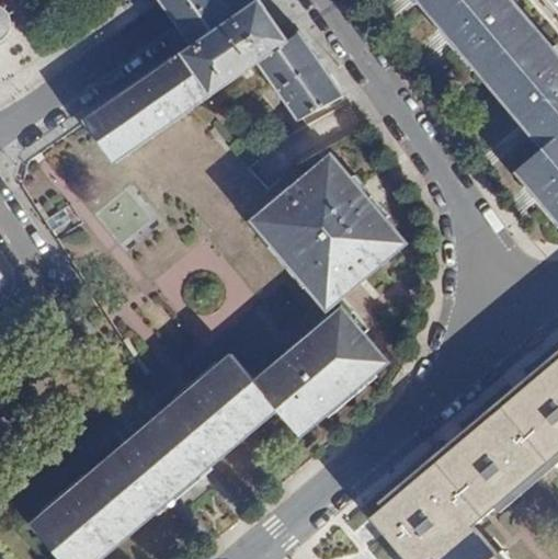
[(180,29),(190,42),(206,30),(229,15),(224,7),(219,0),(159,0),(170,14),(180,29)]
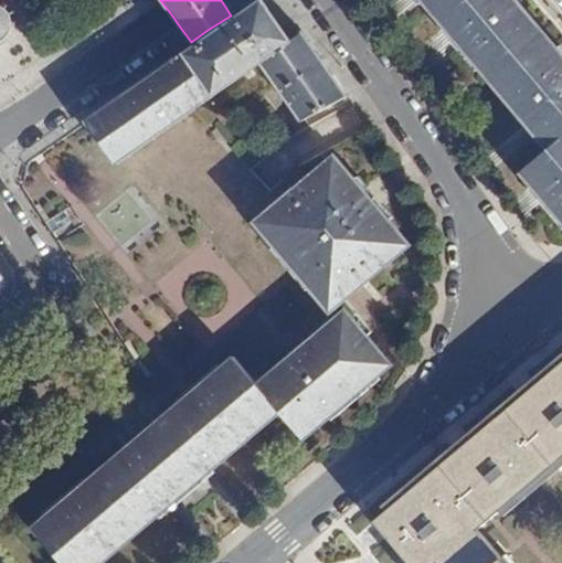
[(208,30),(191,42),(189,44),(180,50),(209,93),(257,60),(299,120),(340,93),(298,31),(288,39),(282,29),(264,2),(263,0),(252,0),(231,16),(208,30)]
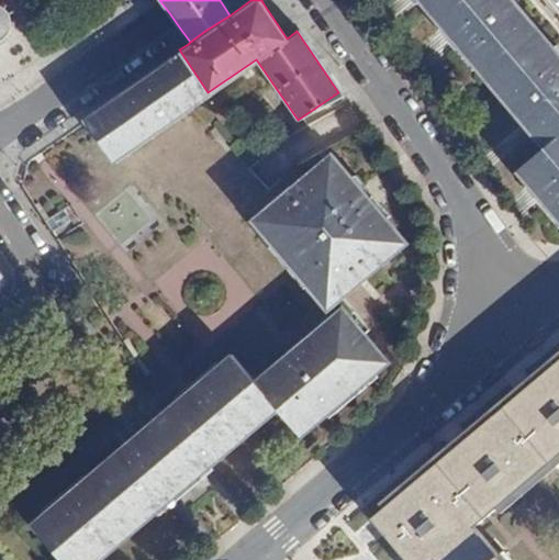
[(558,63),(506,0),(414,0),(540,150),(516,171),(558,225),(558,63)]
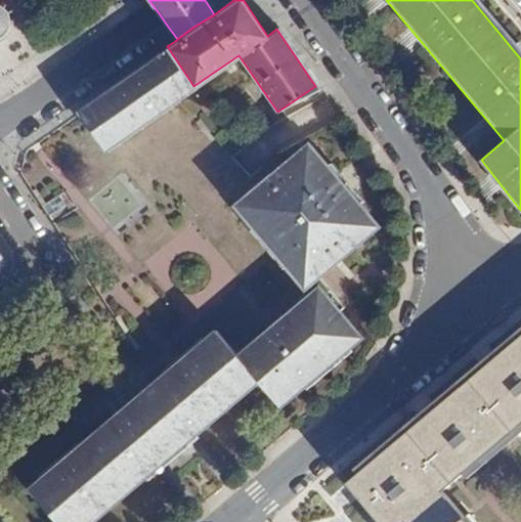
[(0,30),(5,24),(8,24),(9,17),(6,17),(1,7),(1,4),(0,3),(0,30)]
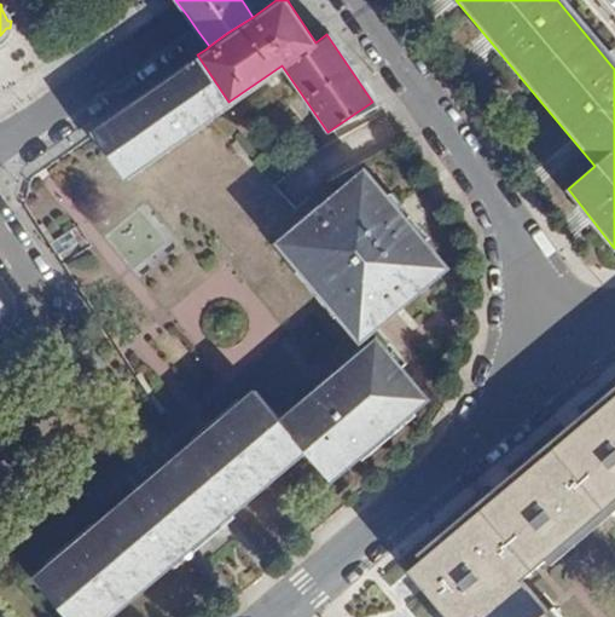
[(140,94),(88,130),(122,179),(228,102),(197,55),(140,94)]
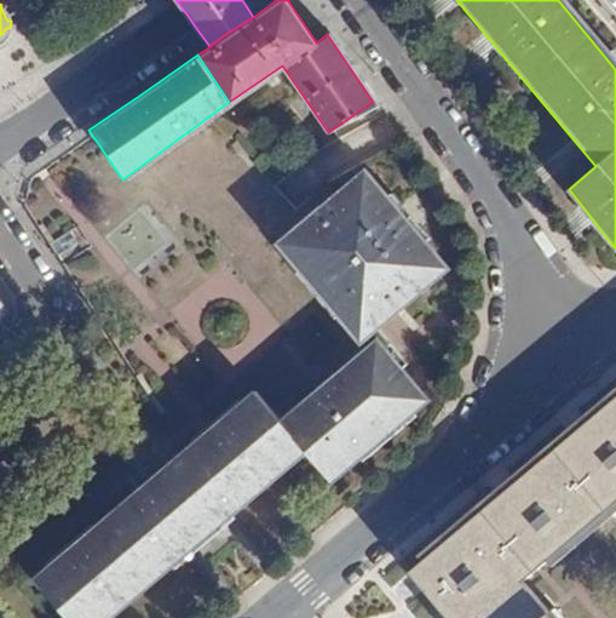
[(364,173),(280,246),(362,343),(447,270),(364,173)]
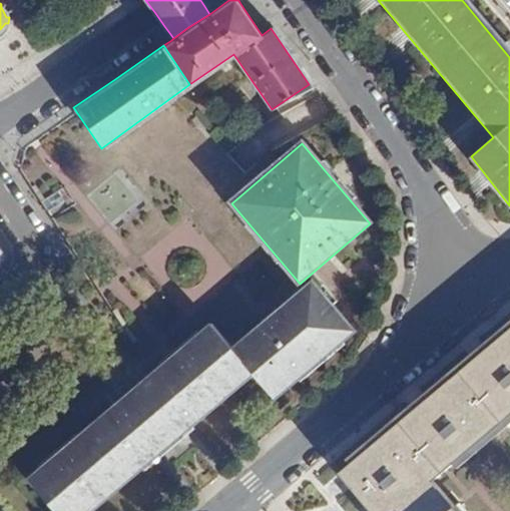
[(211,323),(29,481),(55,510),(94,510),(255,375),(276,400),(354,333),(313,283),(233,349),(211,323)]
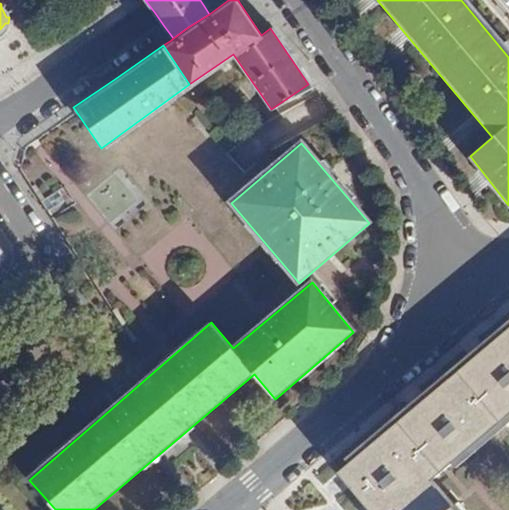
[(436,482),(508,421),(508,336),(485,356),(425,406),(344,473),(349,478),(375,509),(454,509),(458,507),(436,482)]
